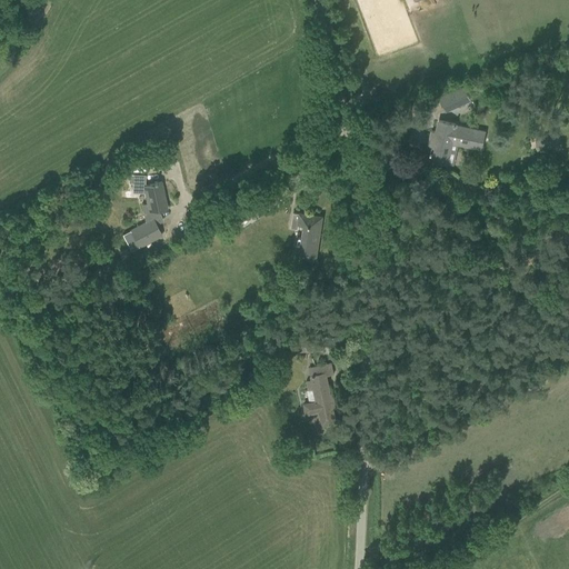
[(471,100),(465,86),(439,98),(445,112),(471,100)]
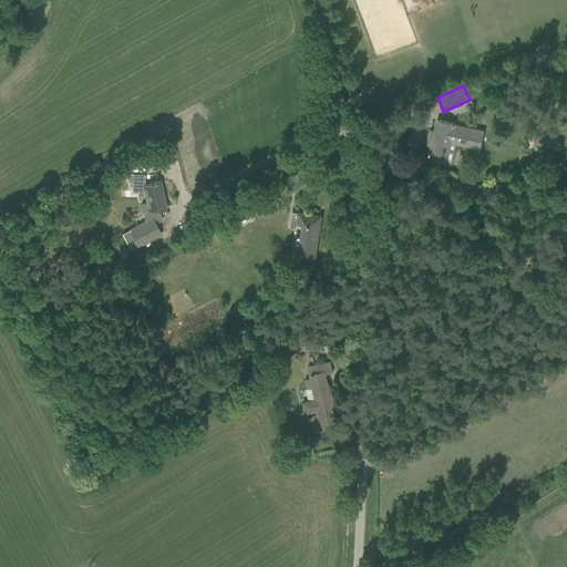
[(429,160),(440,162),(445,163),(450,142),(480,148),(483,132),(454,125),(454,124),(437,120),(435,132),(430,131),(428,138),(429,140),(429,138),(433,140),(431,152),(429,152),(429,153),(430,154),(429,160)]
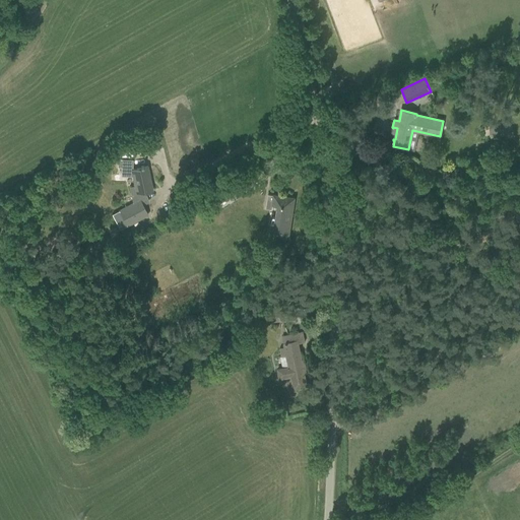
[(511,124),(489,125),(489,137),(512,136),(511,124)]
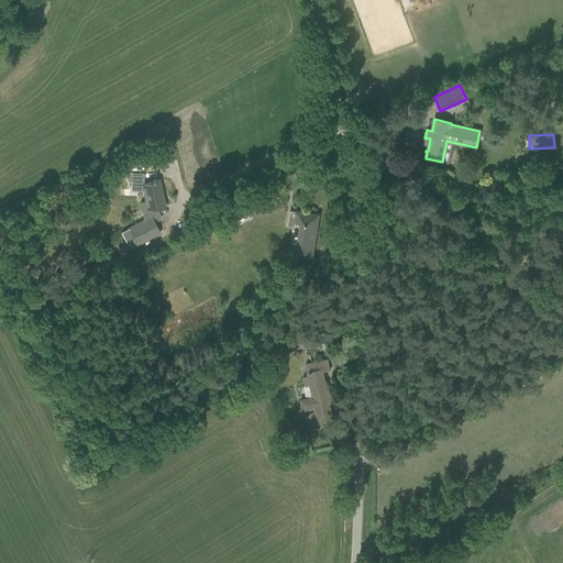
[(163,197),(159,180),(159,179),(155,180),(155,179),(152,180),(153,181),(143,184),(143,181),(132,180),(131,190),(144,190),(147,200),(141,201),(144,220),(129,228),(138,244),(159,232),(155,222),(159,219),(157,213),(155,208),(166,206),(164,197),(163,197)]
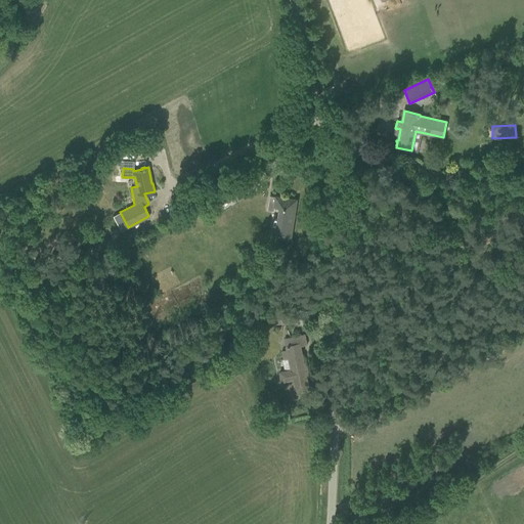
[(266,210),(272,211),(273,207),(280,208),(277,226),(272,225),(270,236),(291,239),(297,200),(268,195),(266,210)]
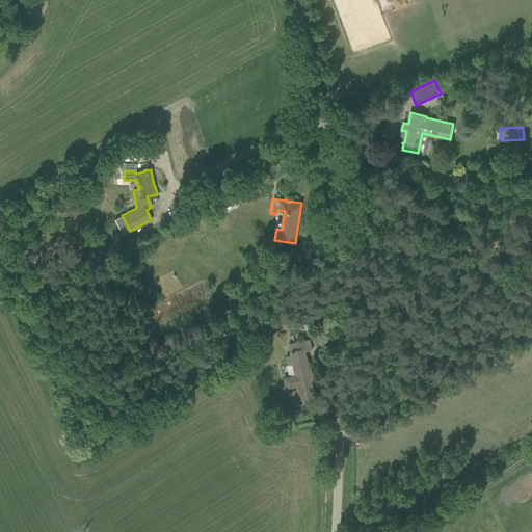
[(277,316),(277,328),(290,327),(290,315),(277,316)]
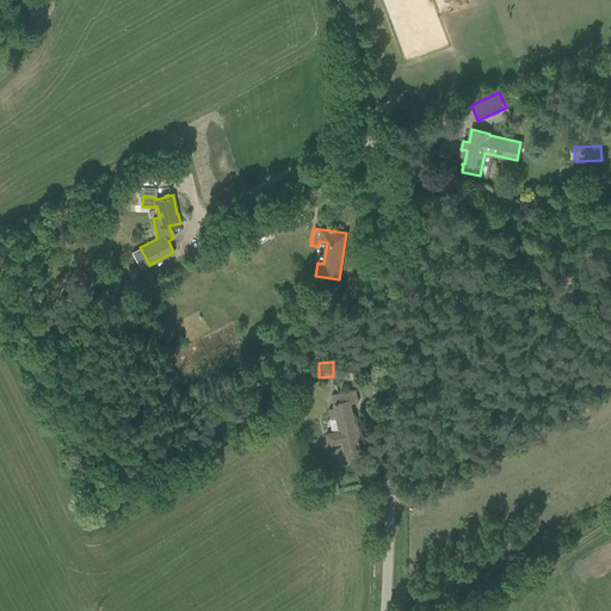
[(334,407),(328,408),(331,419),(337,418),(339,430),(326,432),(328,445),(344,442),(347,457),(362,455),(358,439),(356,423),(355,423),(351,403),(358,402),(356,390),(334,395),(333,394),(332,394),(334,407)]
